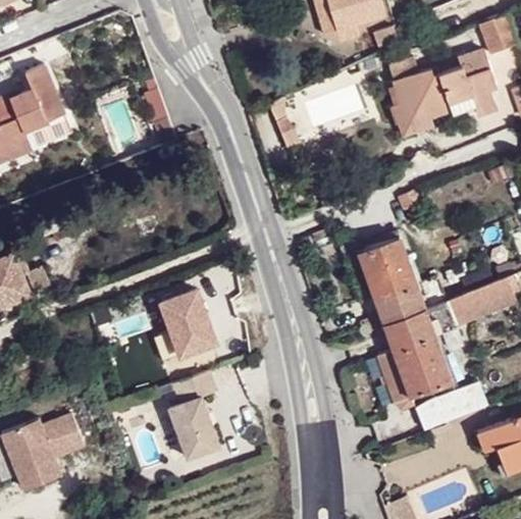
[(377,0),(315,0),(327,39),(339,44),(359,37),(356,26),(383,17),(377,0)]
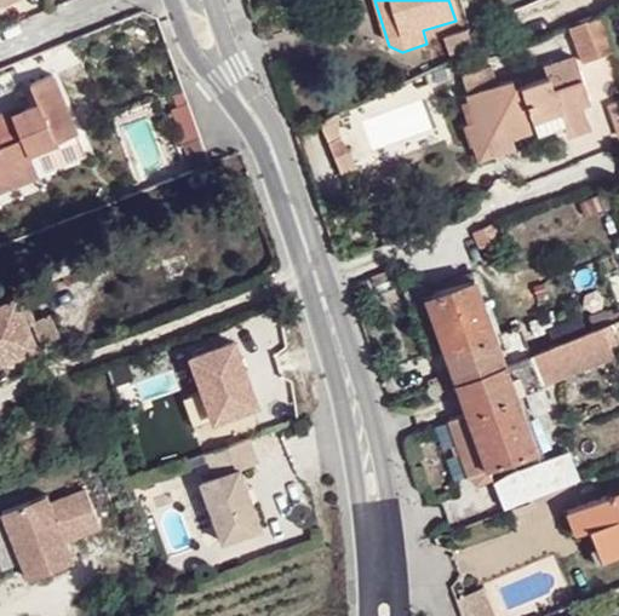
[(603,17),(575,28),(589,62),(615,51),(603,17)]
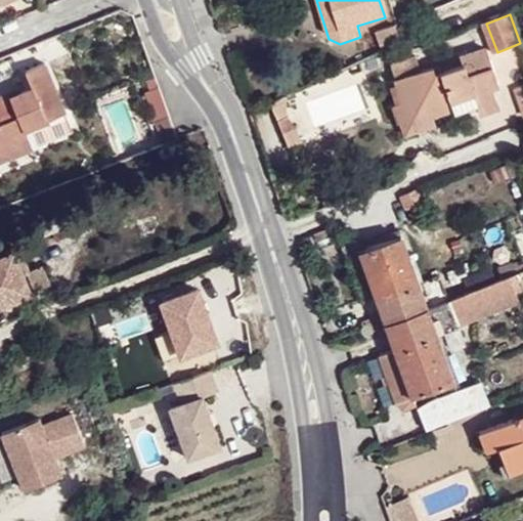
[(382,53),(400,44),(395,29),(377,36),(382,53)]
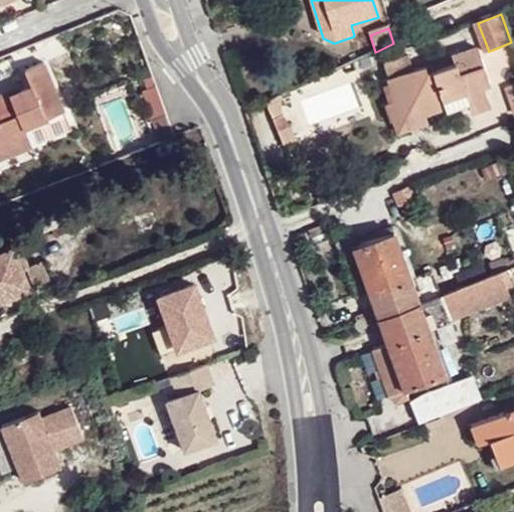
[(424,67),(391,80),(406,121),(446,107),(447,113),(450,117),(469,110),(472,116),(492,110),(485,90),(490,88),(477,49),(452,58),(455,65),(427,75),(424,67)]
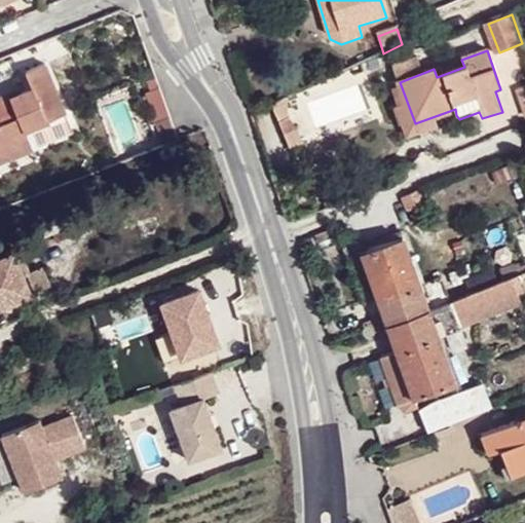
[(0,165),(33,152),(25,134),(65,117),(43,68),(25,76),(32,94),(0,106),(0,165)]
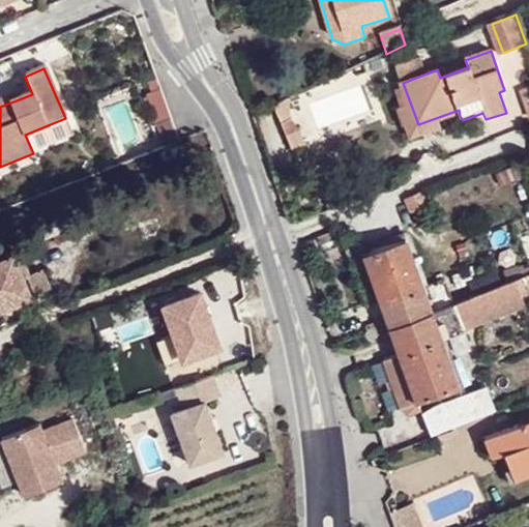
[(418,124),(403,83),(399,84),(404,106),(398,109),(408,142),(441,130),(439,123),(460,116),(459,110),(418,124)]
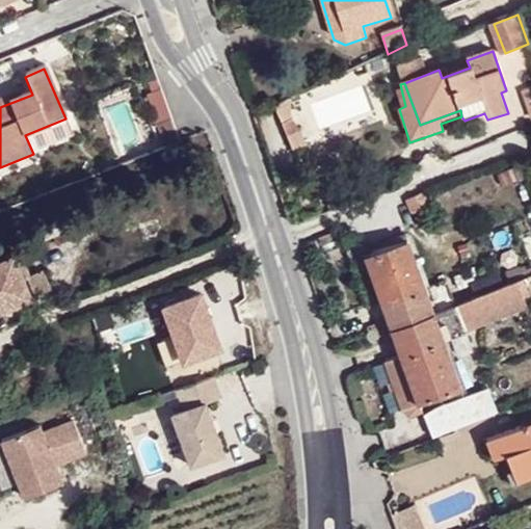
[(530,88),(522,93),(530,117),(530,88)]
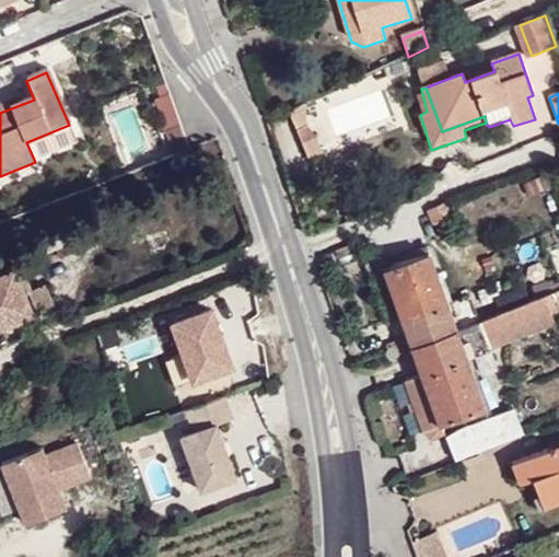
[(181,128),(169,95),(152,103),(165,134),(181,128)]
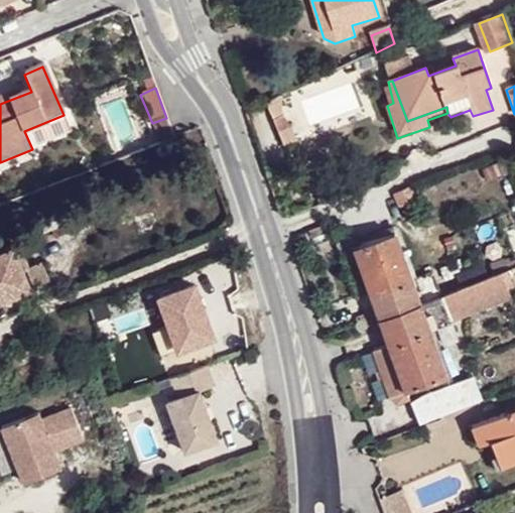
[(32,149),(0,162),(0,175),(37,161),(32,149)]
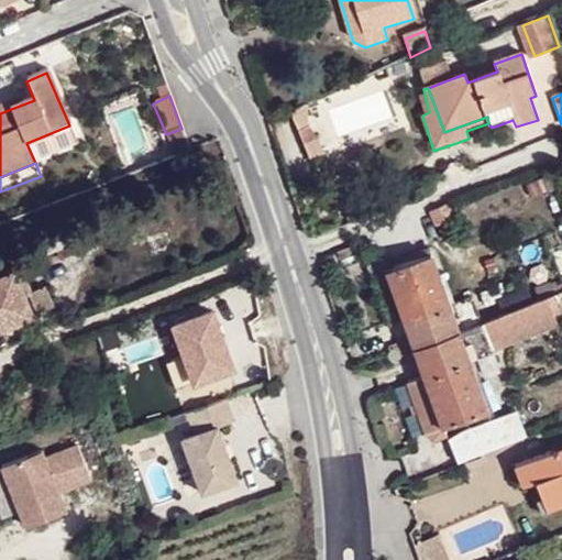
[(444,209),(430,216),(434,229),(450,222),(444,209)]
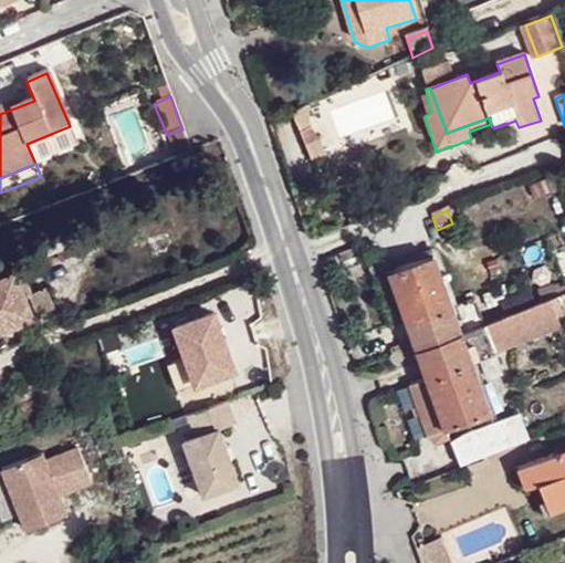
[(359,250),(345,256),(348,264),(363,259),(359,250)]
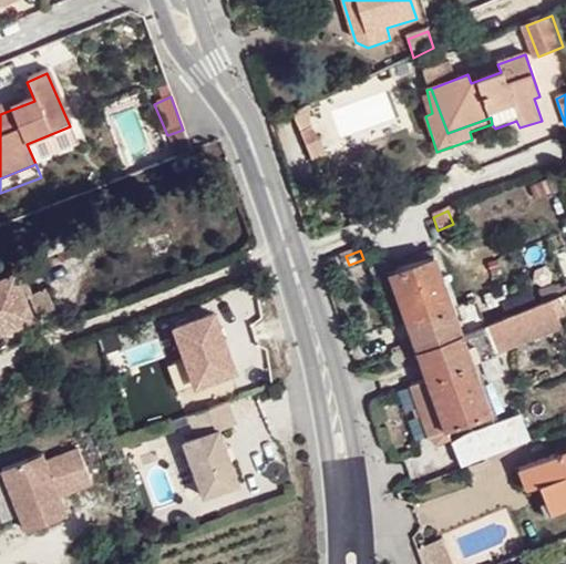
[(349,265),(346,256),(339,259),(342,267),(349,265)]
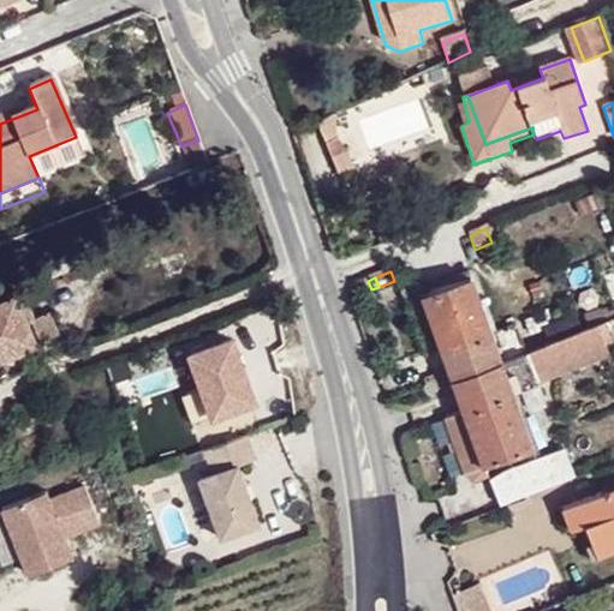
[(452,382),(525,353),(514,325),(490,334),(471,280),(429,295),(425,283),(418,287),(417,286),(399,292),(405,305),(422,298),(449,371),(433,377),(436,388),(437,390),(453,385),(452,382)]
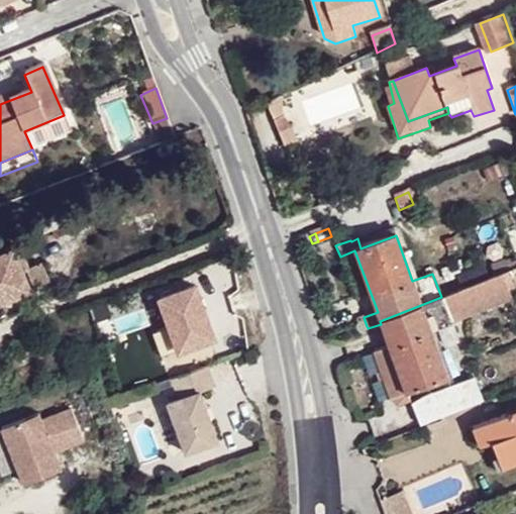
[(19,249),(12,252),(20,275),(26,272),(28,271),(19,249)]
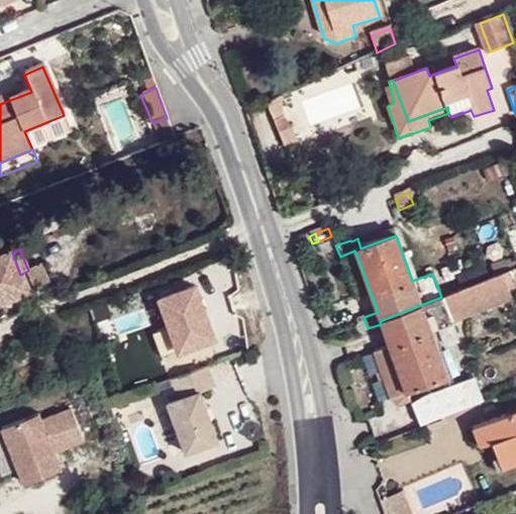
[(0,303),(1,305),(28,294),(20,275),(12,252),(0,258),(0,303)]
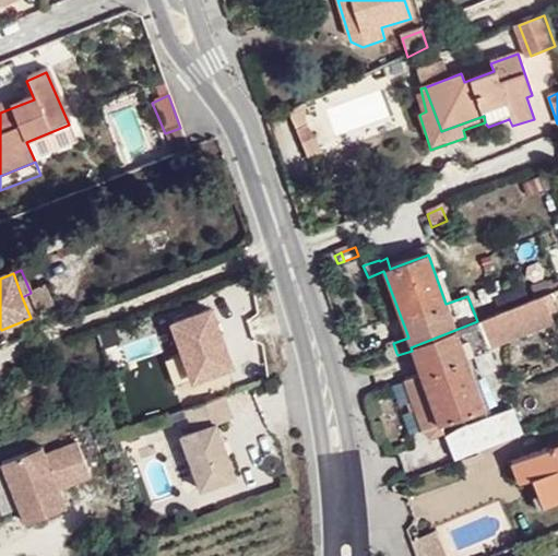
[(52,307),(44,287),(31,293),(28,294),(37,315),(52,307)]
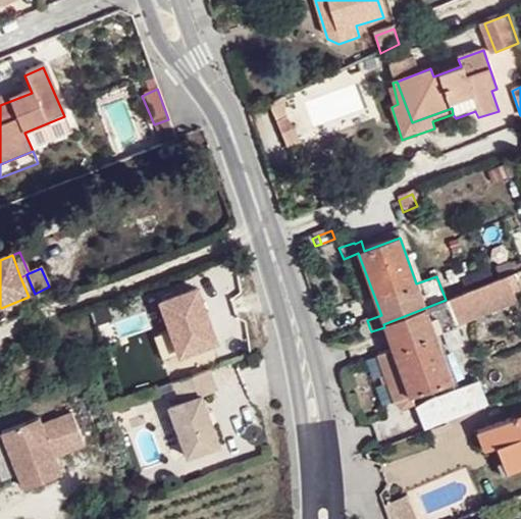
[(516,304),(506,276),(446,300),(383,324),(384,327),(394,350),(412,397),(452,382),(435,336),(457,328),(456,326),(516,304)]
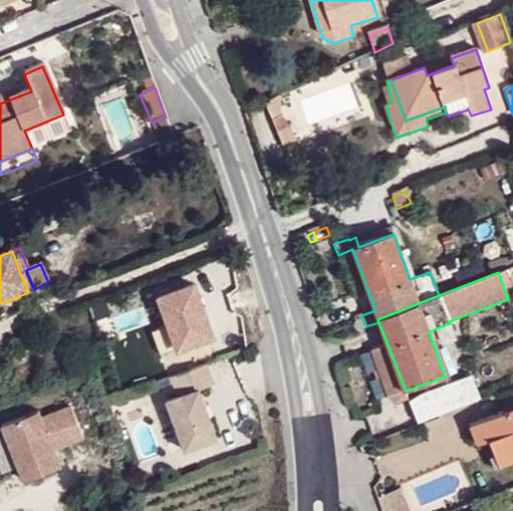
[(408,398),(406,391),(388,344),(371,351),(387,396),(395,403),(408,398)]
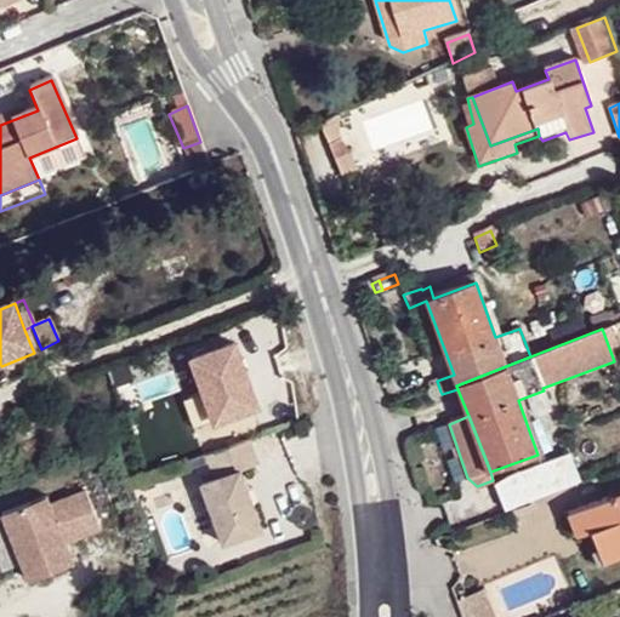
[(256,457),(248,433),(204,449),(212,474),(198,479),(221,540),(260,523),(239,464),(256,457)]
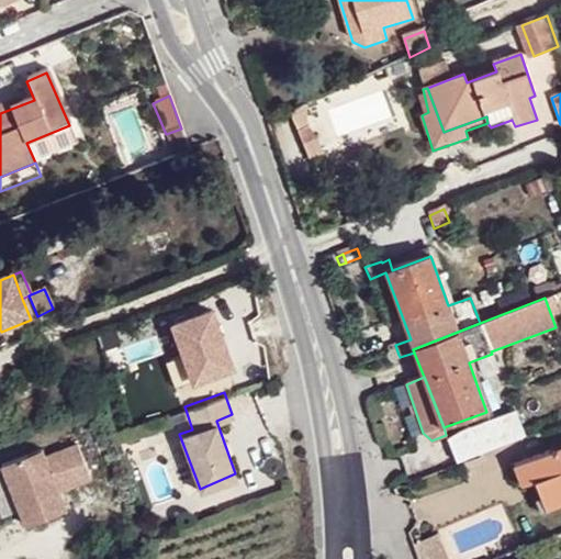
[(448,440),(457,466),(526,439),(515,412),(461,432),(448,440)]
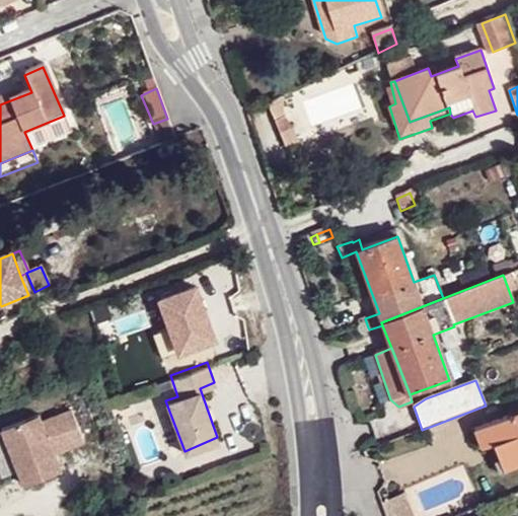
[(33,415),(0,430),(0,437),(21,486),(59,469),(52,453),(80,440),(66,408),(37,421),(33,415)]
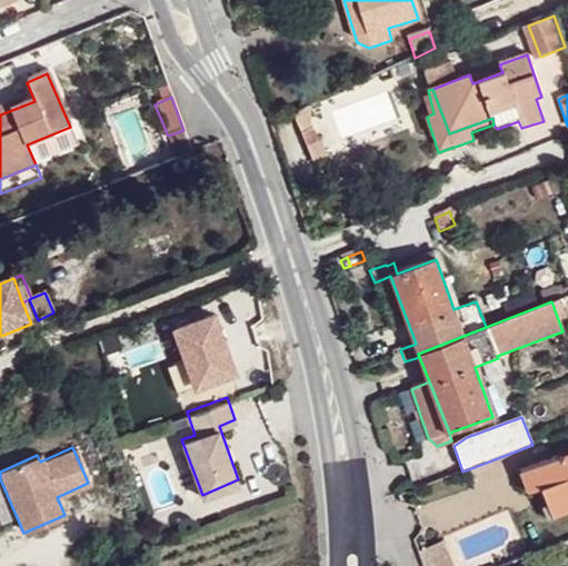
[(562,455),(532,467),(542,488),(548,506),(567,496),(567,455),(565,457),(562,455)]
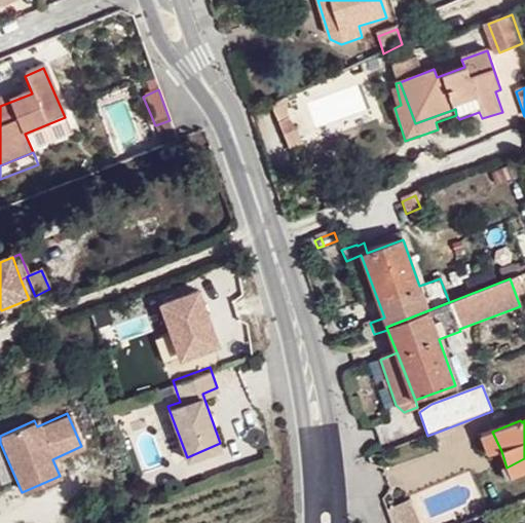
[(501,451),(492,432),(481,437),(487,455),(501,451)]
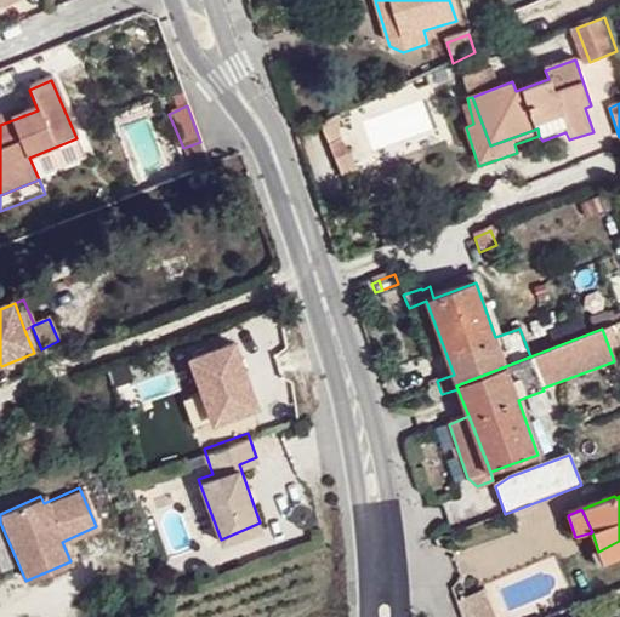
[(619,541),(598,552),(603,566),(619,559),(619,541)]
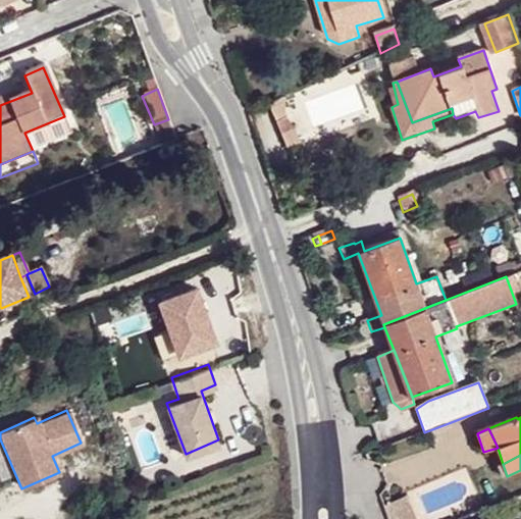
[(413,518),(405,496),(381,504),(386,518),(413,518)]
